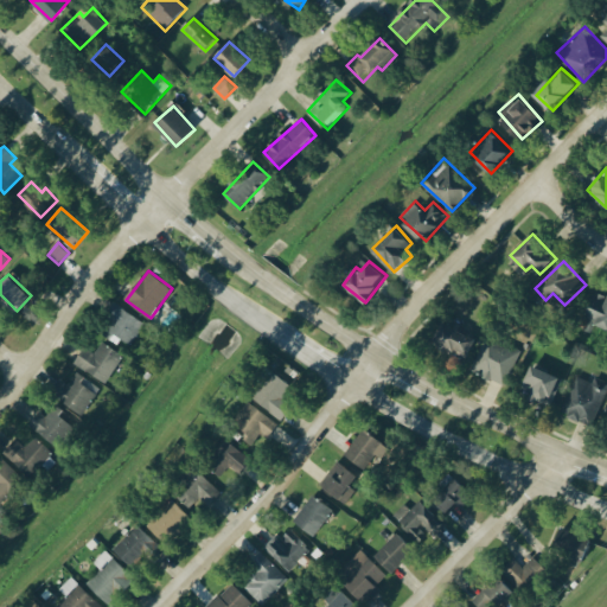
[(606,295),(598,292),(580,325),(592,331),(596,323),(606,327),(606,295)]
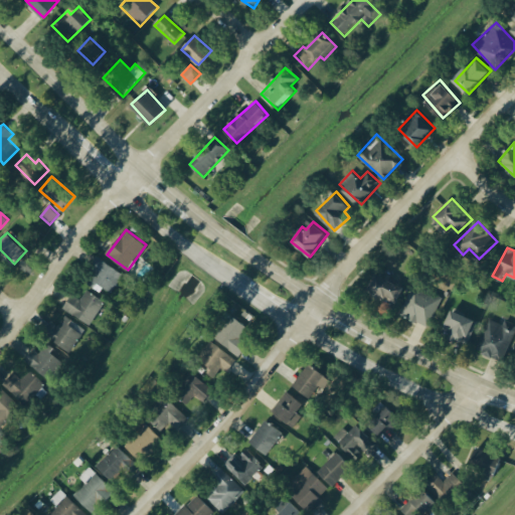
[(101,292),(104,287),(112,293),(124,273),(99,258),(84,283),(101,292)]
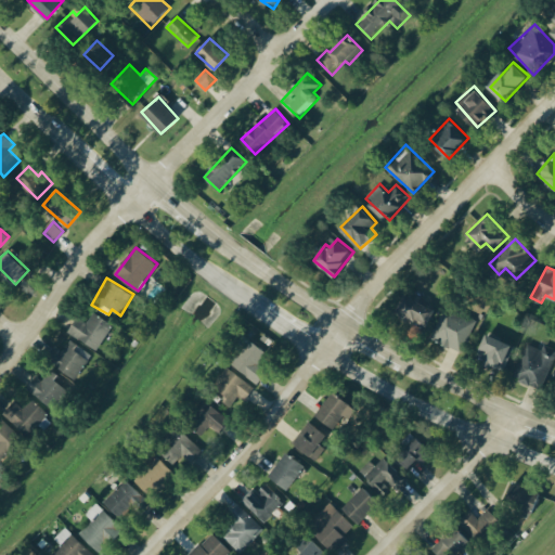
[(418,325),(427,304),(404,294),(396,315),(418,325)]
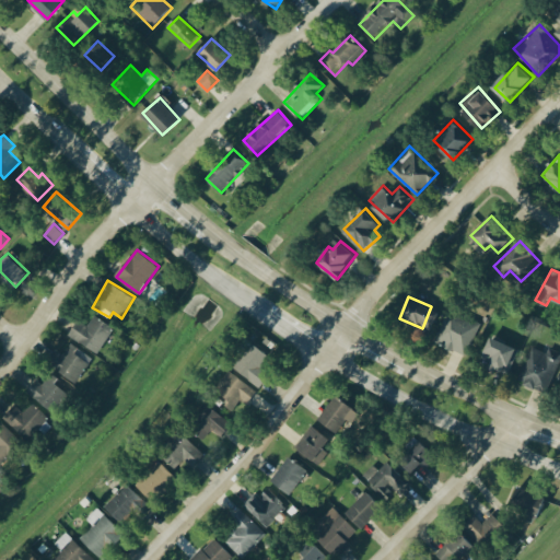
[(436,342),(467,354),(480,322),(448,310),(436,342)]
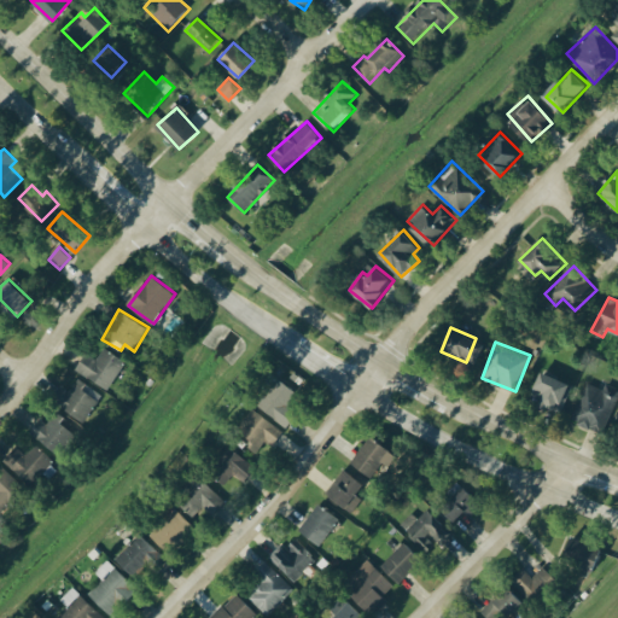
[(97,359),(87,353),(76,368),(106,390),(127,362),(105,347),(97,359)]
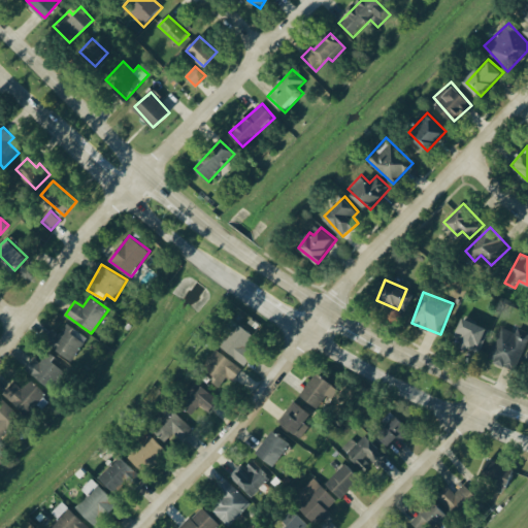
[(464,338),(460,347),(477,354),(488,327),(463,317),(456,335),(464,338)]
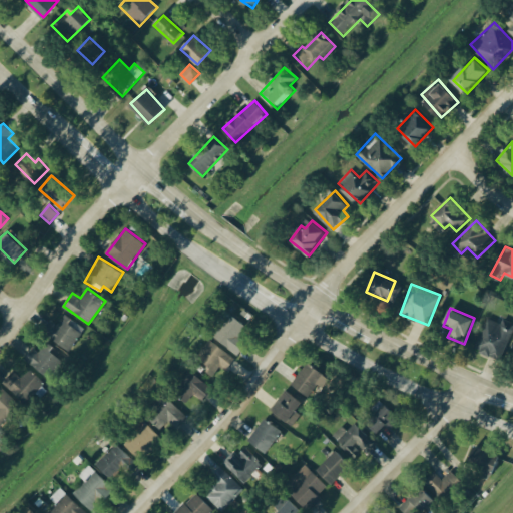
[(214,338),(239,355),(247,343),(238,337),(246,325),(230,314),(214,338)]
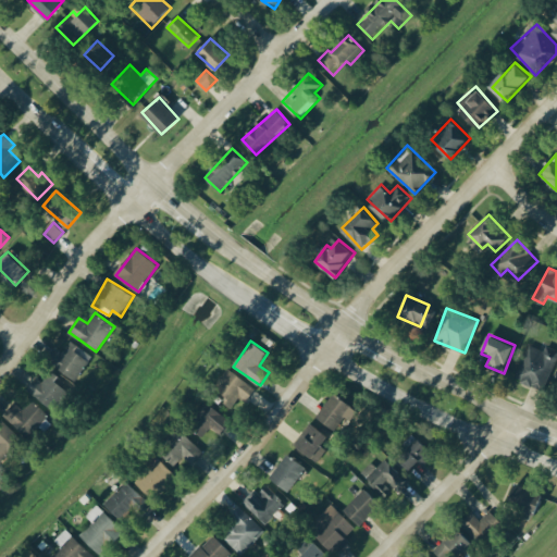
[(74,381),(93,357),(72,342),(62,354),(59,350),(51,362),(74,381)]
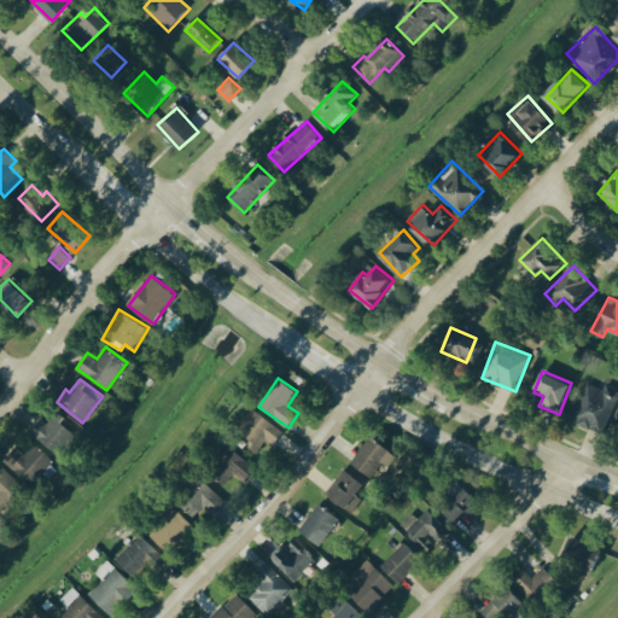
[(617,388),(606,383),(604,390),(588,383),(572,420),(602,433),(617,395),(617,388)]
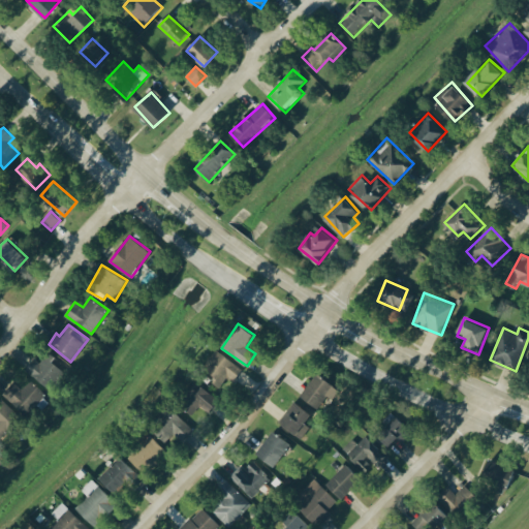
[(240,367),(217,350),(203,370),(226,386),(240,367)]
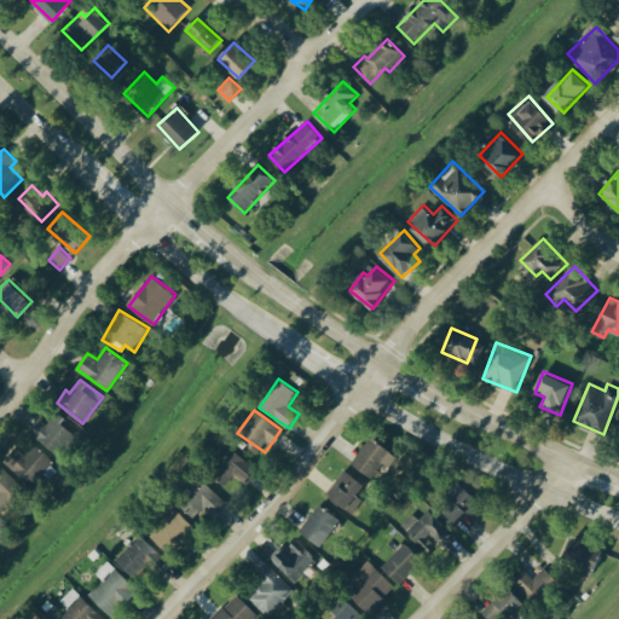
[(40,420),(29,433),(59,457),(76,435),(62,423),(65,418),(57,412),(47,424),(40,420)]
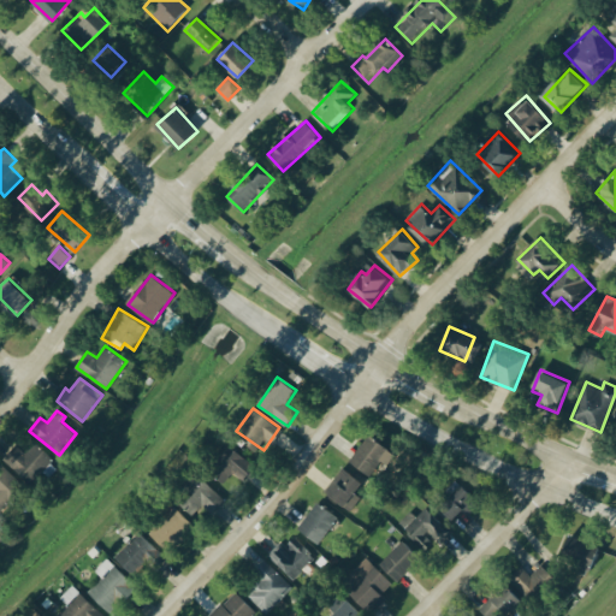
[(371,475),(391,449),(372,434),(351,460),(371,475)]
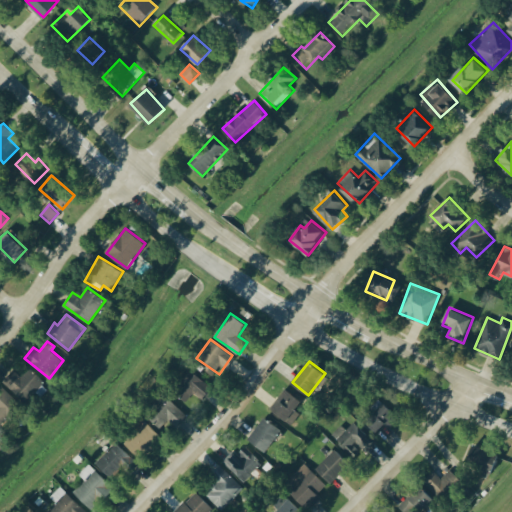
[(20,376),(17,373),(6,384),(25,402),(44,381),(29,367),(20,376)]
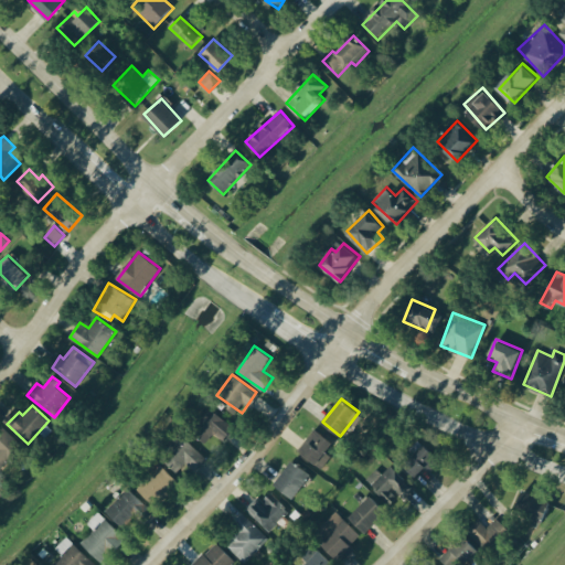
[(193,434),(208,444),(214,434),(224,441),(234,426),(210,409),(193,434)]
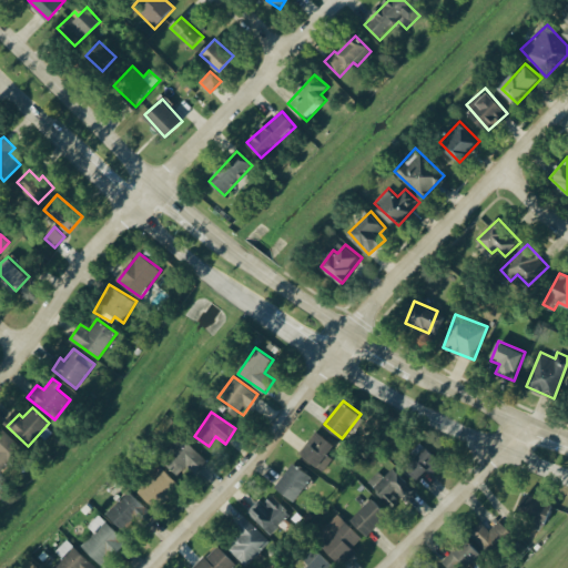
[(0,469),(21,450),(2,429),(0,429),(0,469)]
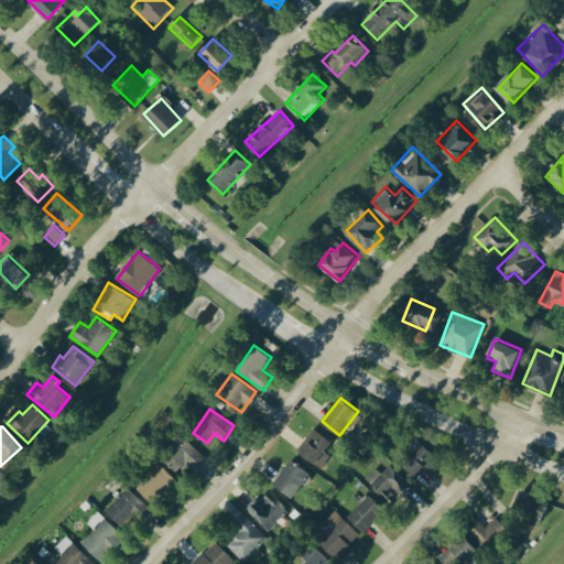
[(333,442),(314,427),(297,448),(322,467),(331,455),(325,451),(333,442)]
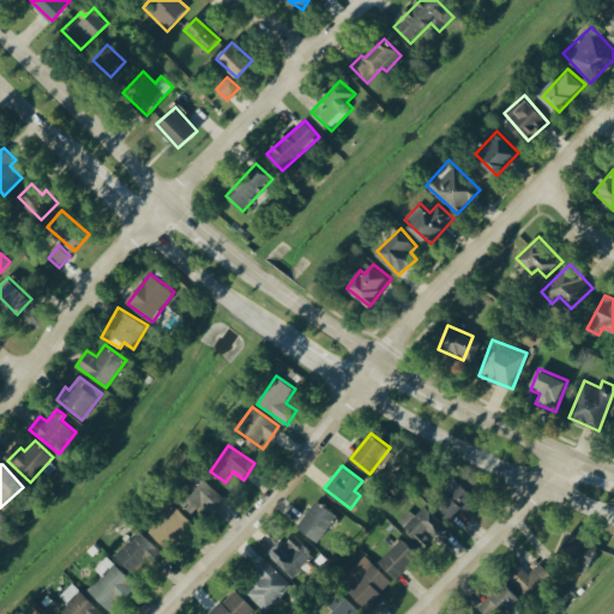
[(203,501),(211,510),(223,497),(200,475),(178,499),(191,512),(203,501)]
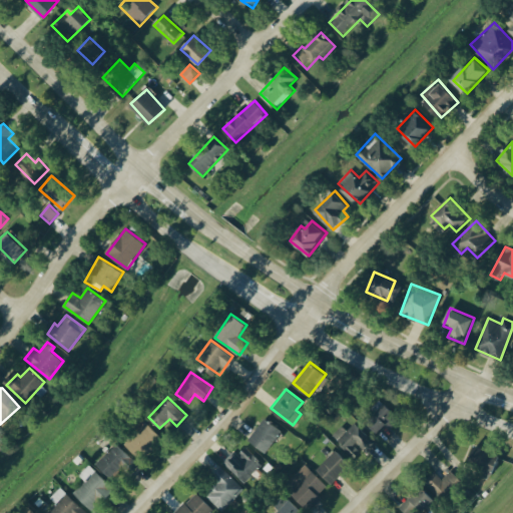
[(367,422),(378,433),(386,425),(390,428),(400,417),(386,403),(367,422)]
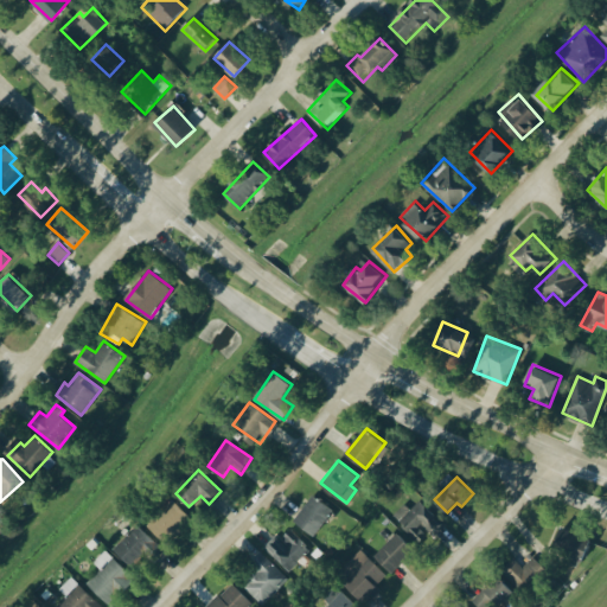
[(336,510),(315,493),(295,519),(315,536),(336,510)]
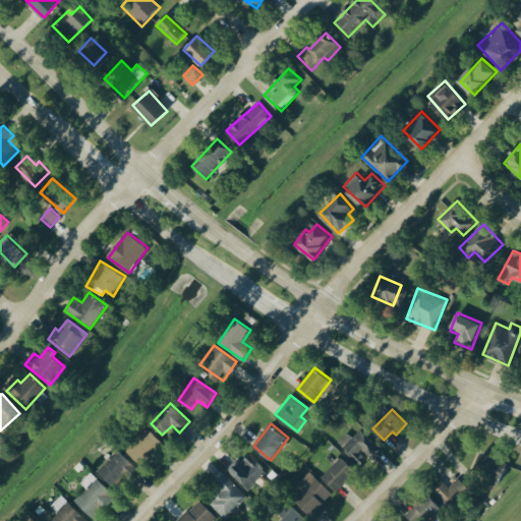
[(126,450),(143,466),(164,444),(147,427),(126,450)]
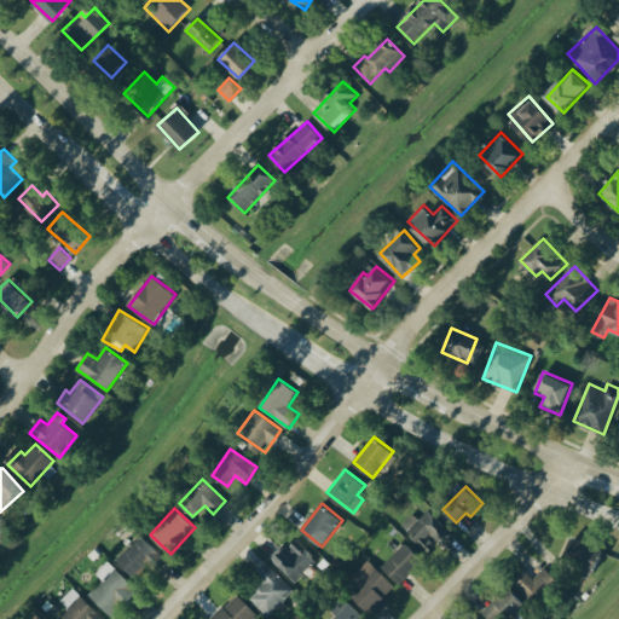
[(450,530),(428,509),(418,520),(412,514),(401,526),(428,553),(450,530)]
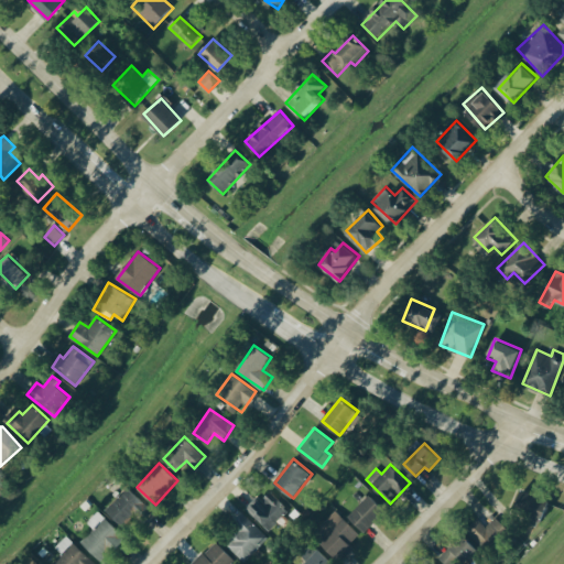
[(147,505),(130,487),(106,509),(123,527),(147,505)]
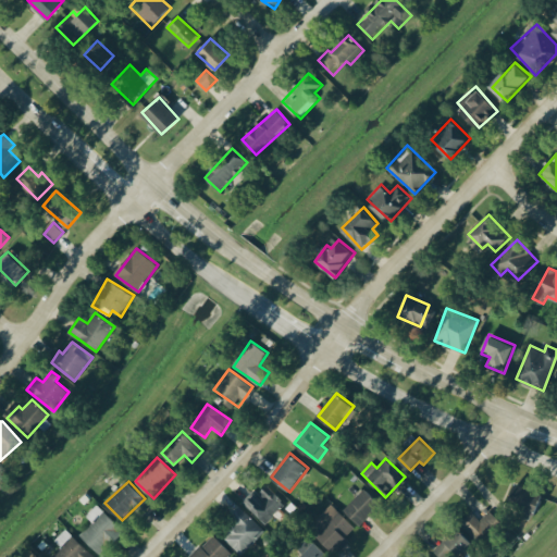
[(544,494),(518,483),(509,504),(536,515),(544,494)]
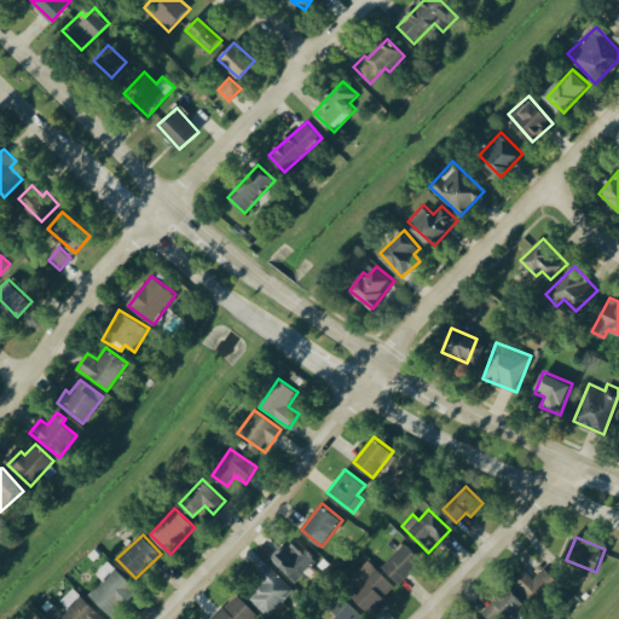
[(282,547),(271,557),(294,583),(317,561),(298,539),(285,550),(282,547)]
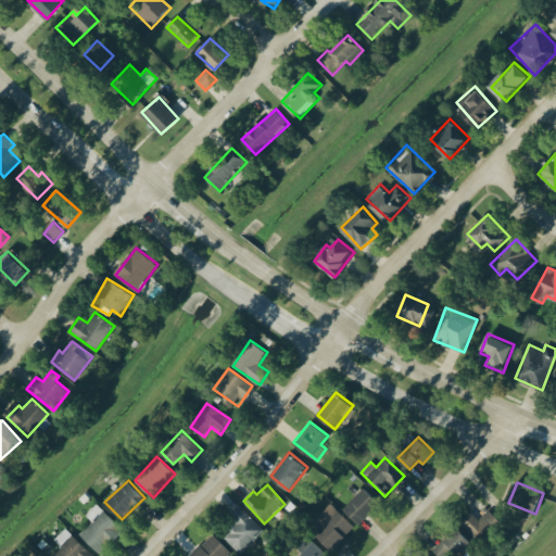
[(361,525),(381,504),(365,488),(344,507),(361,525)]
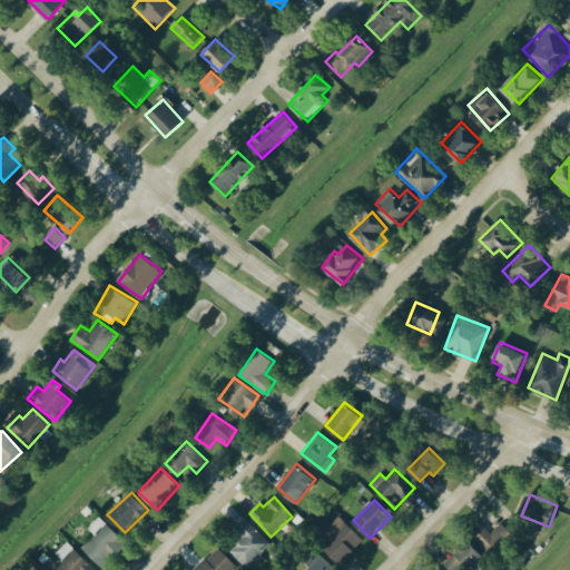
[(343,567),(357,552),(354,549),(363,540),(341,516),(316,539),(343,567)]
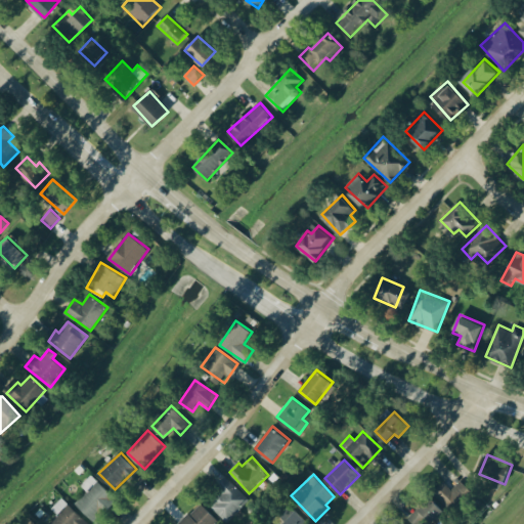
[(226,522),(249,500),(226,476),(217,484),(223,491),(210,504),(226,522)]
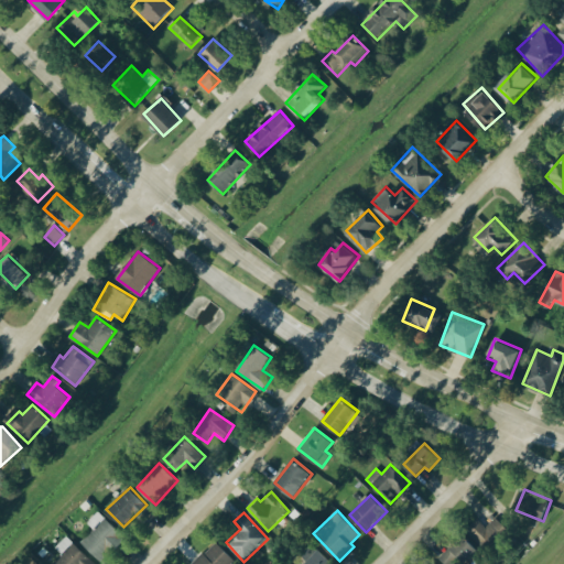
[(510,530),(496,517),(487,527),(478,518),(467,530),(491,552),(510,530)]
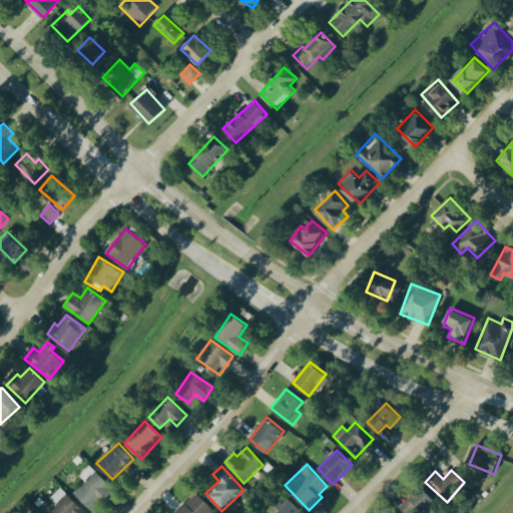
[(113,488),(97,471),(74,492),(91,509),(113,488)]
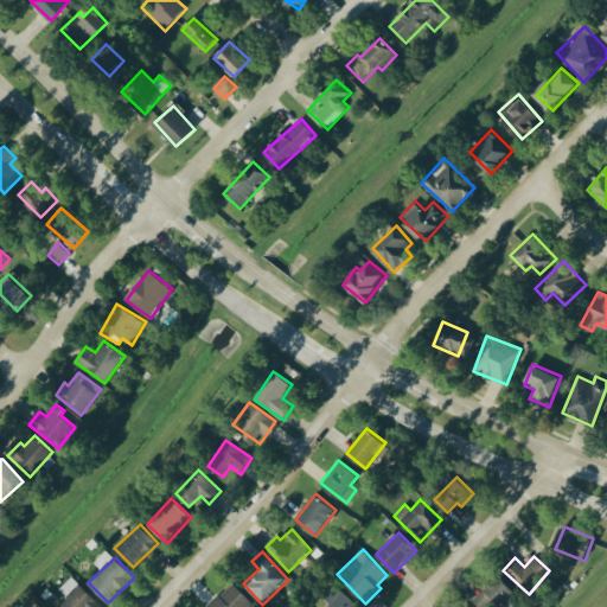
[(100,606),(102,606),(74,576),(62,588),(69,596),(57,606),(100,606)]
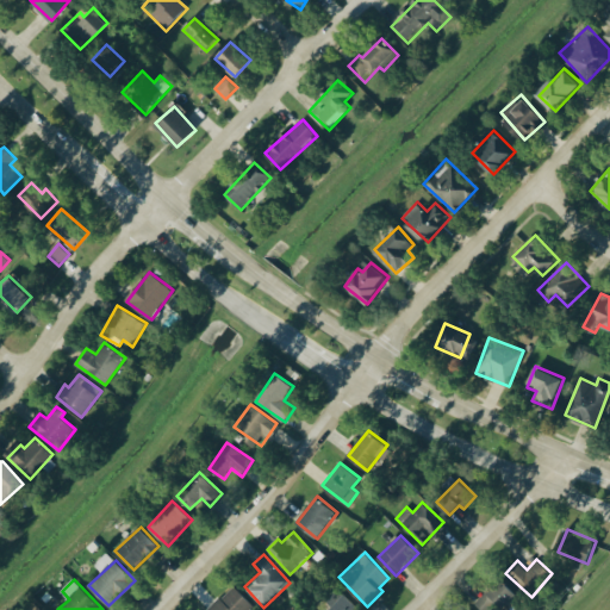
[(249,609),(254,605),(232,585),(209,609),(249,609)]
